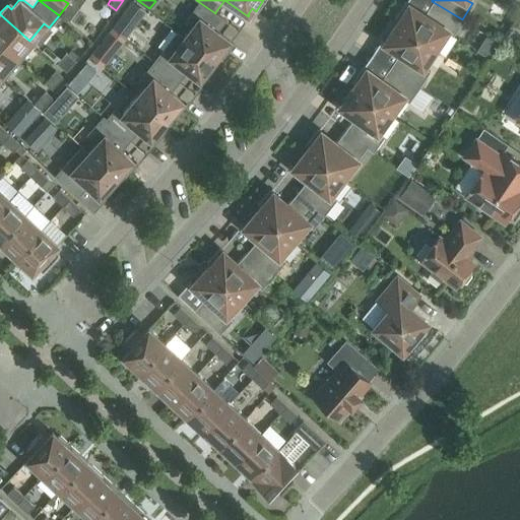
[(395,23),(434,49),(445,30),(452,36),(462,19),(432,1),(424,14),(404,2),(394,18),(397,20),(395,23)]
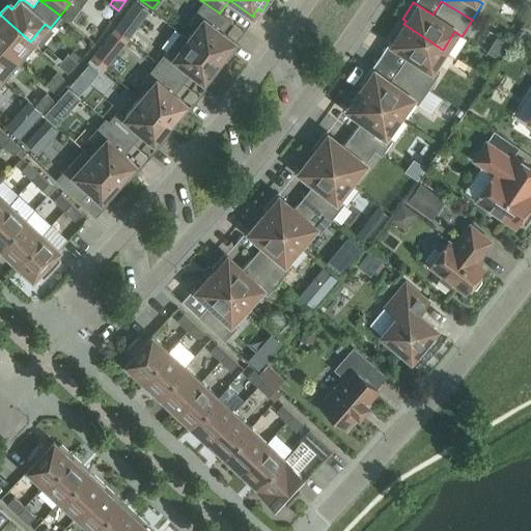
[(203,2),(189,21),(195,26),(187,37),(219,61),(221,57),(224,58),(226,58),(228,56),(239,44),(238,43),(236,44),(218,28),(226,17),(220,12),(220,14),(203,2)]
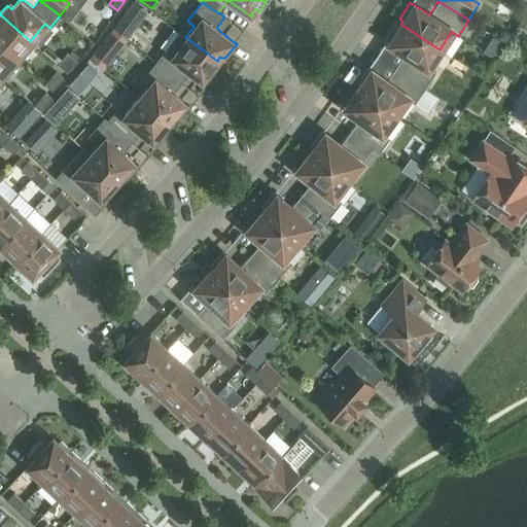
[(0,44),(14,58),(30,41),(0,14),(0,44)]
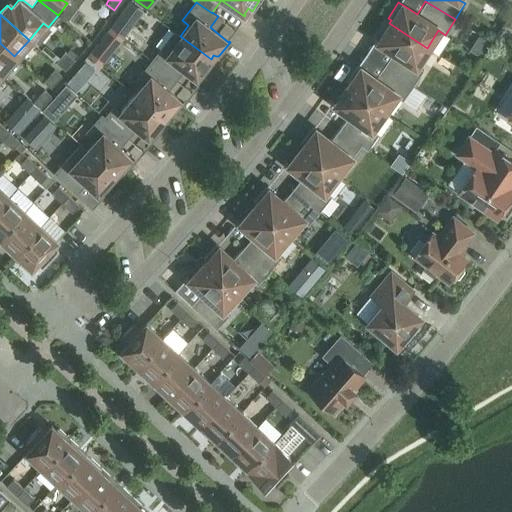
[(427,48),(389,23),(378,41),(375,38),(374,40),(392,52),(384,65),(413,85),(423,69),(416,65),(427,48)]
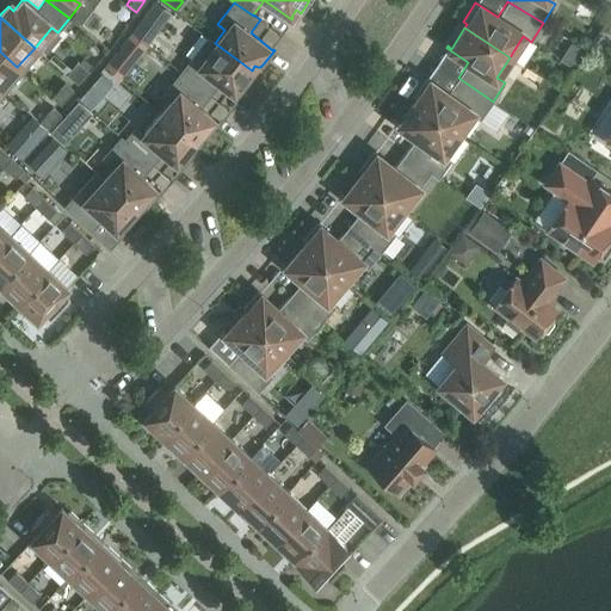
[(582,32),(578,43),(587,48),(593,38),(582,32)]
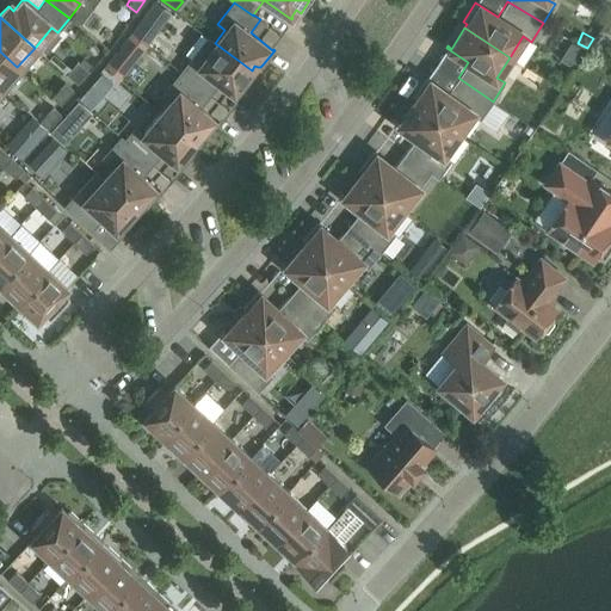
[(252,71),(215,43),(208,37),(180,73),(205,92),(215,79),(236,97),(238,98),(250,82),(250,80),(250,78),(248,75),(252,71)]
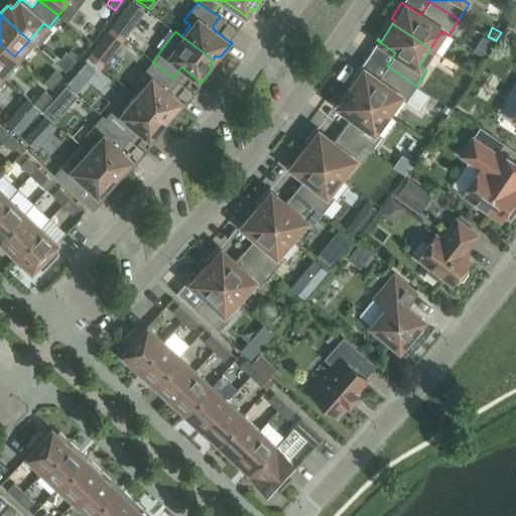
[(493,42),(482,35),(473,49),(484,56),(493,42)]
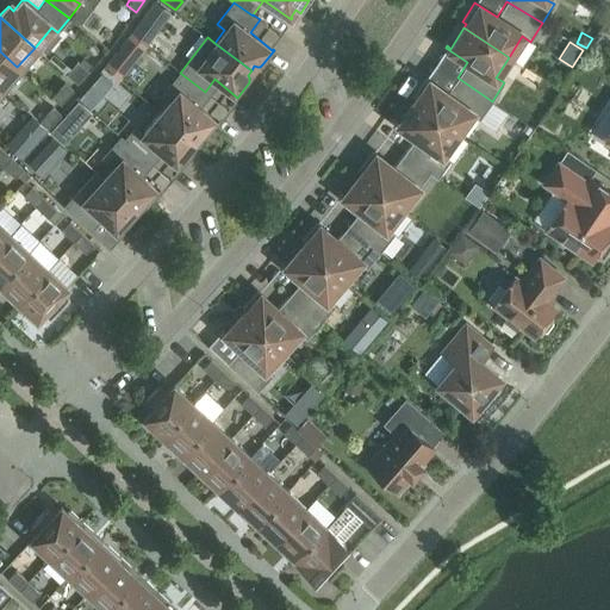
[(0,86),(17,67),(0,51),(0,86)]
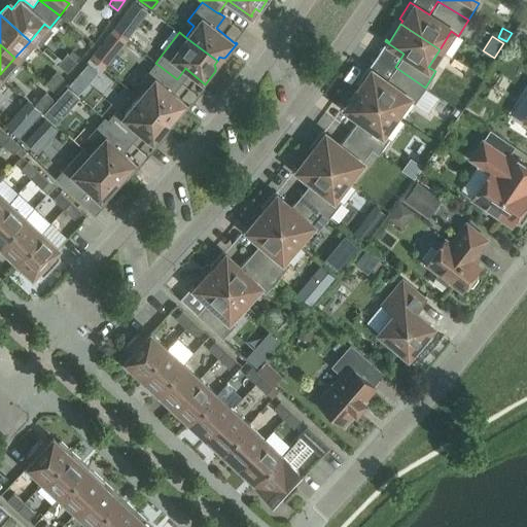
[(100,44),(90,57),(104,68),(114,56),(100,44)]
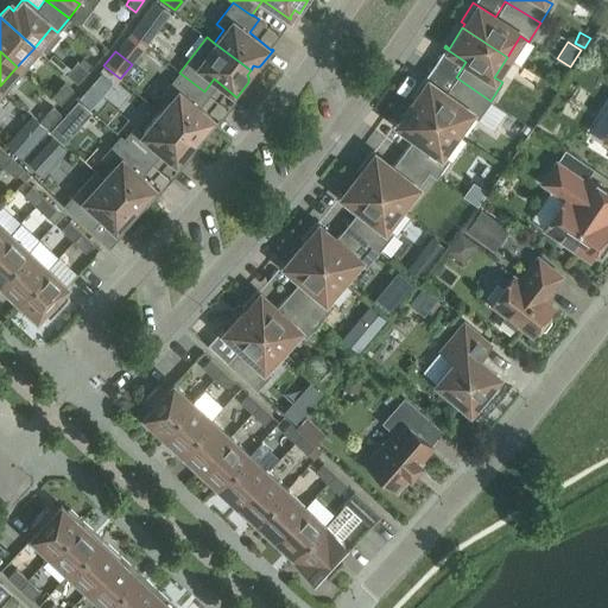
[(65,74),(76,84),(88,71),(76,61),(65,74)]
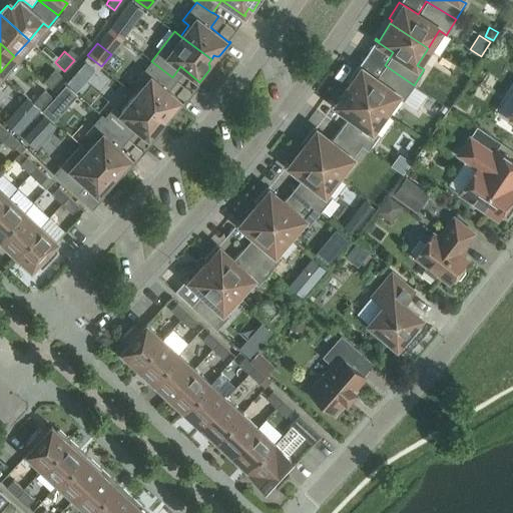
[(172,77),(151,61),(136,79),(143,84),(134,94),(163,118),(166,115),(168,116),(171,116),(173,114),(183,102),(182,101),(182,102),(164,87),(172,77)]
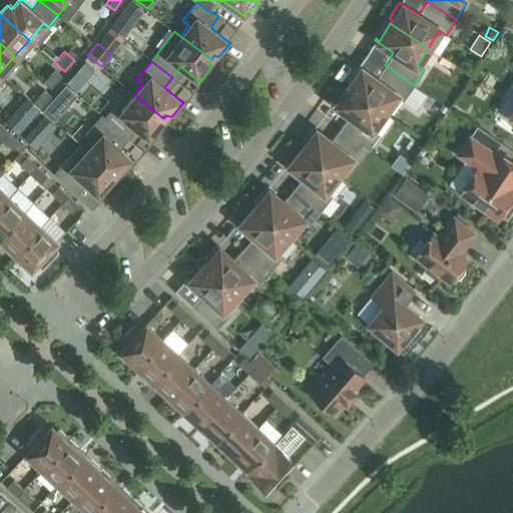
[(348,86),(384,112),(396,95),(403,100),(414,85),(385,65),(375,78),(357,65),(347,80),(350,83),(348,86)]
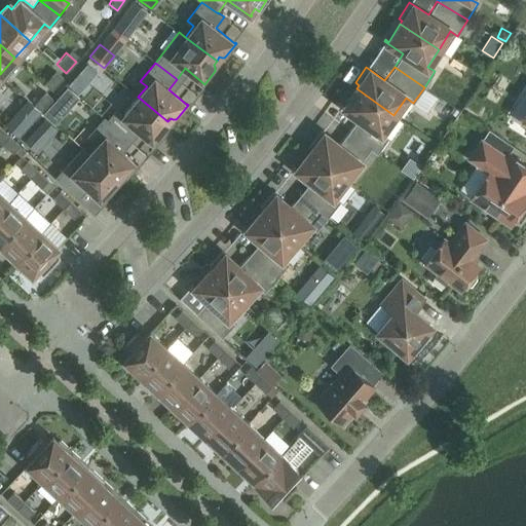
[(43,82),(51,89),(63,77),(54,70),(43,82)]
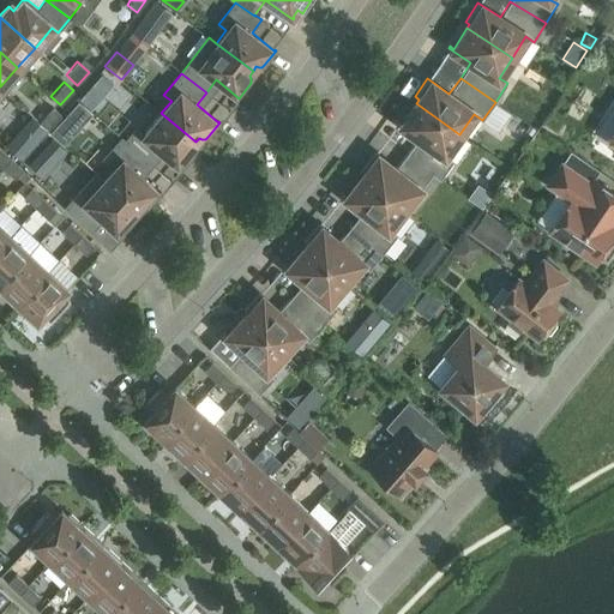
[(68,112),(66,115),(77,125),(79,127),(92,113),(89,109),(78,101),(68,112)]
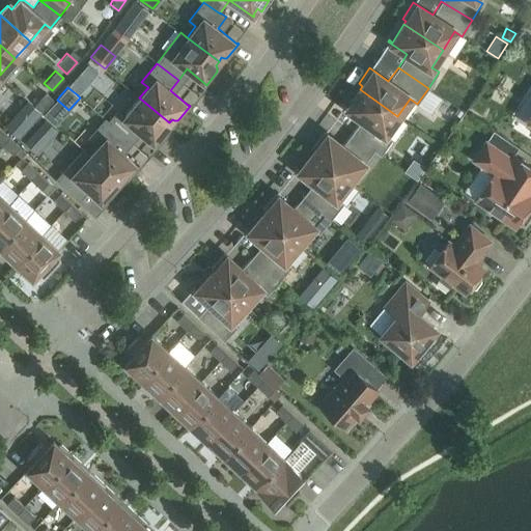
[(352,133),(381,155),(392,138),(386,134),(397,116),(360,89),(347,107),(343,105),(342,106),(361,119),(352,133)]
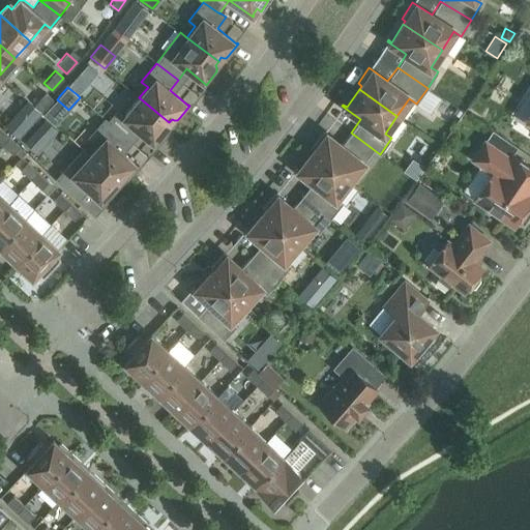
[(53,98),(45,92),(33,105),(41,111),(53,98)]
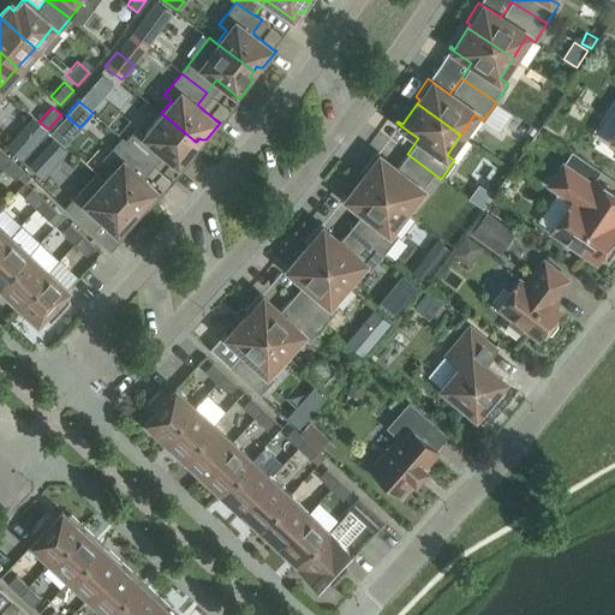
[(196,142),(161,113),(143,135),(136,129),(125,141),(149,161),(159,150),(180,168),(181,169),(193,155),(195,153),(195,149),(192,147),(196,142)]
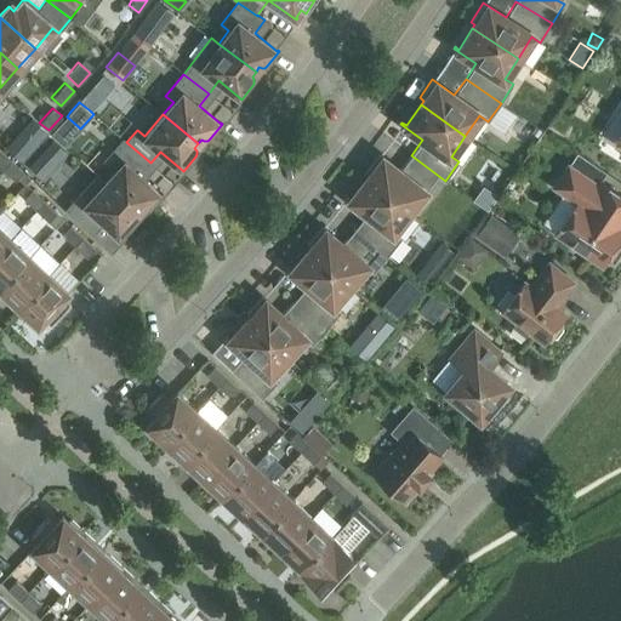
[(32,117),(5,148),(21,161),(47,131),(32,117)]
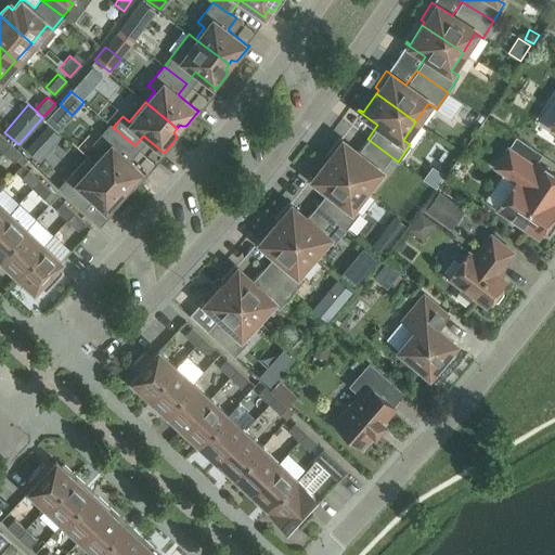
[(36,137),(47,147),(56,139),(59,136),(47,125),(36,137)]
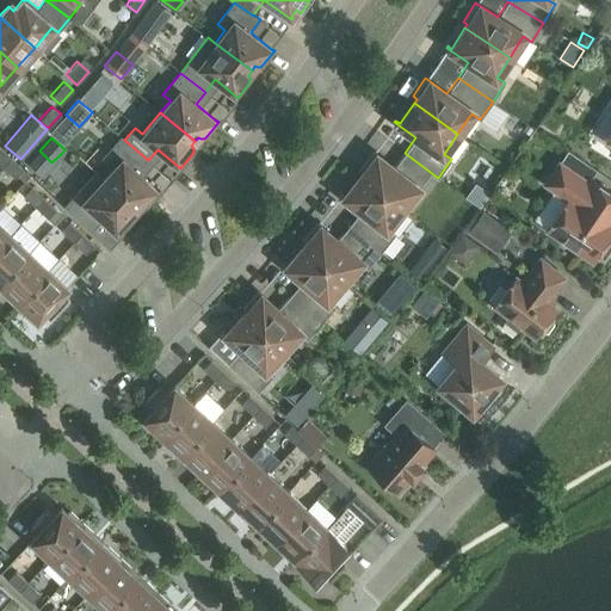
[(148,160),(124,140),(121,137),(102,158),(112,167),(102,179),(135,210),(139,205),(142,207),(144,207),(147,205),(160,191),(159,190),(158,191),(137,172),(148,160)]
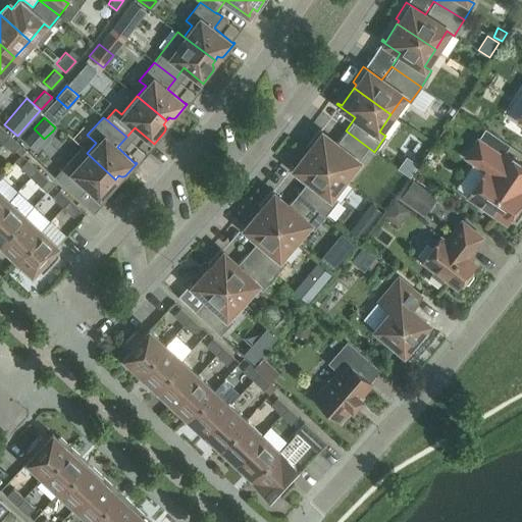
[(0,140),(2,142),(9,135),(0,125),(0,140)]
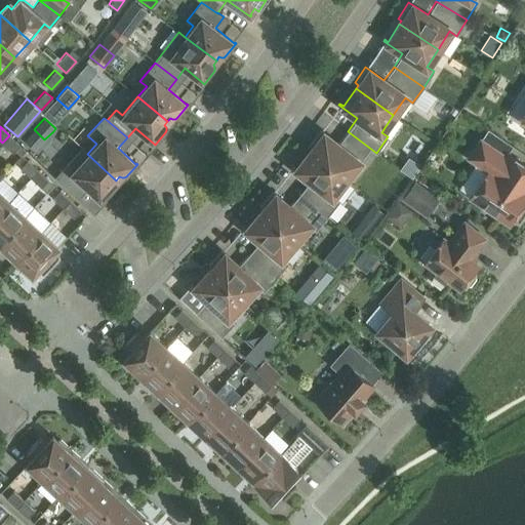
[(309,151),(346,179),(369,148),(376,153),(348,131),(337,144),(320,130),(308,146),(312,148),(309,151)]
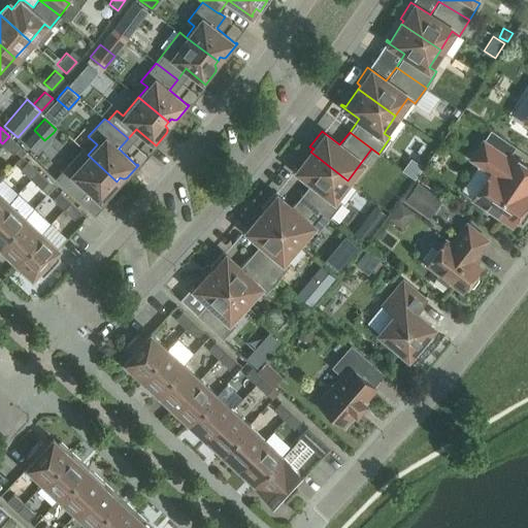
[(9,136),(2,143),(12,154),(20,145),(9,136)]
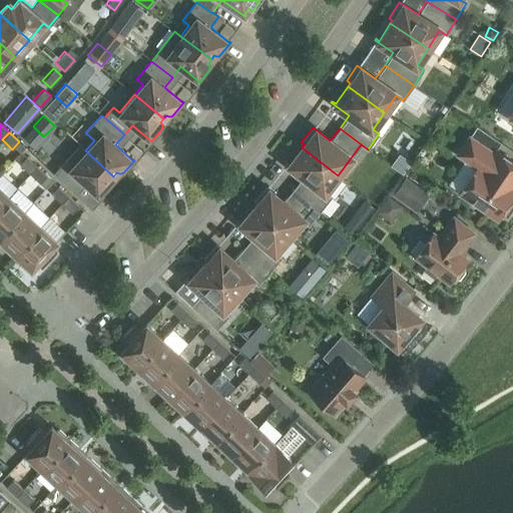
[(469,136),(458,153),(477,166),(459,192),(497,218),(500,213),(506,217),(512,206),(512,196),(512,193),(512,191),(509,189),(512,183),(512,162),(496,151),(494,153),(469,136)]
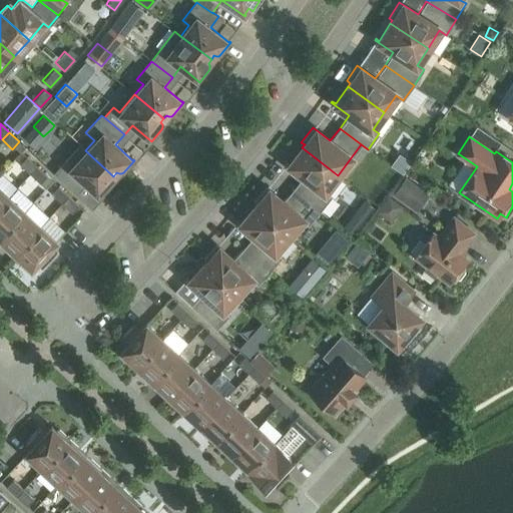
[(113,176),(85,150),(79,145),(54,173),(72,191),(82,180),(99,196),(99,197),(100,198),(110,186),(111,184),(111,181),(110,179),(113,176)]
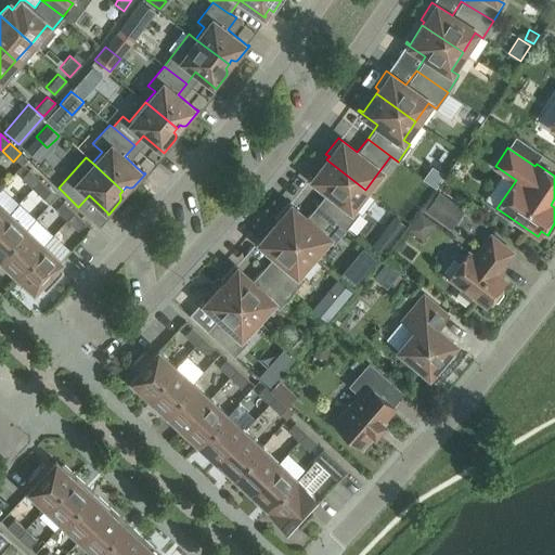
[(317,204),(346,229),(359,213),(351,207),(365,190),(326,159),(313,178),(309,175),(308,176),(327,191),(317,204)]
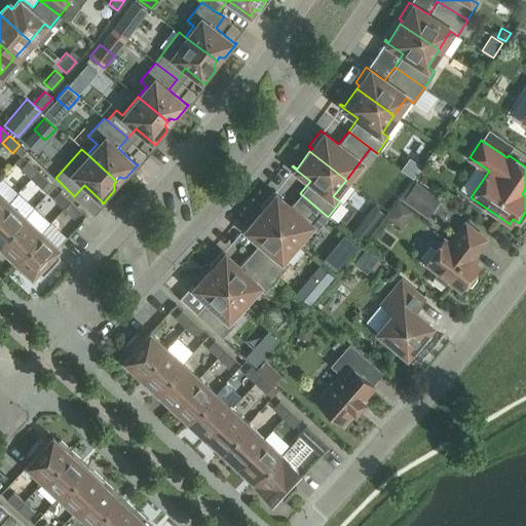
[(27,160),(20,167),(30,178),(37,171),(27,160)]
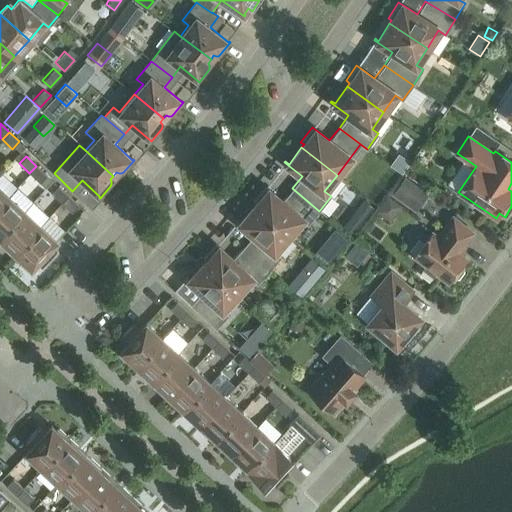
[(16,166),(4,181),(12,187),(24,172),(16,166)]
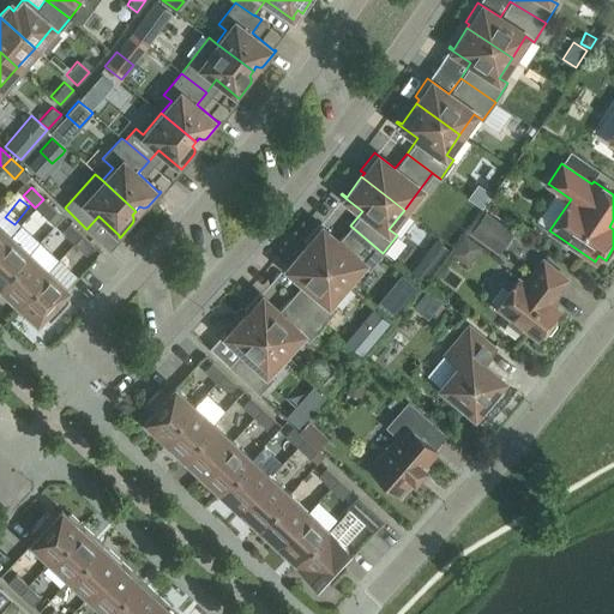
[(35,208),(48,220),(56,210),(43,199),(35,208)]
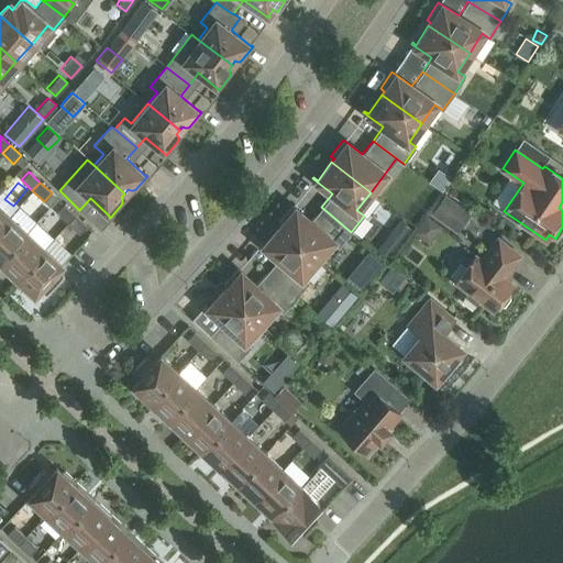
[(471,214),(443,195),(430,213),(456,233),(471,214)]
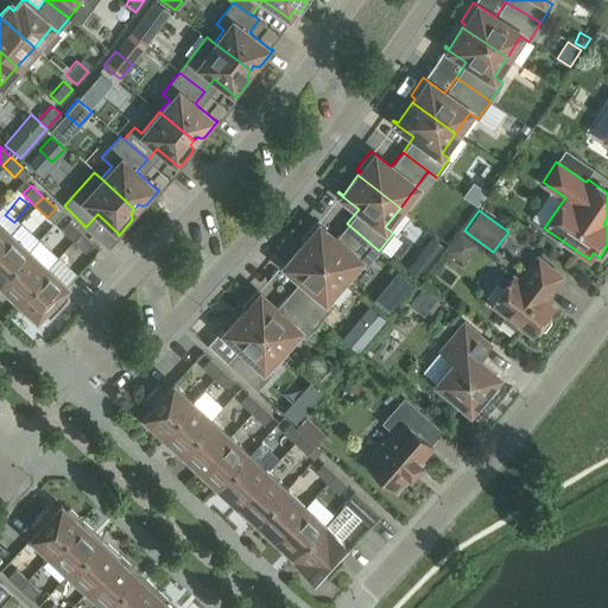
[(69,221),(61,229),(73,240),(81,232),(69,221)]
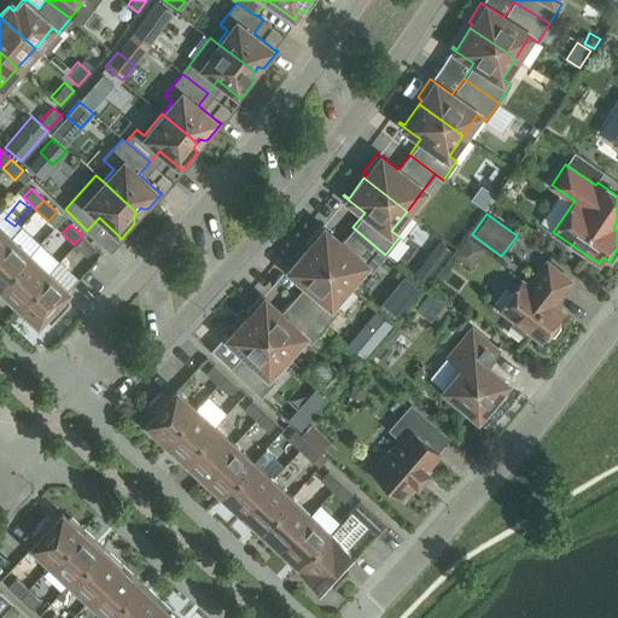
[(305,249),(348,284),(363,266),(371,272),(385,255),(353,227),(340,243),(320,225),(305,243),(309,245),(305,249)]
